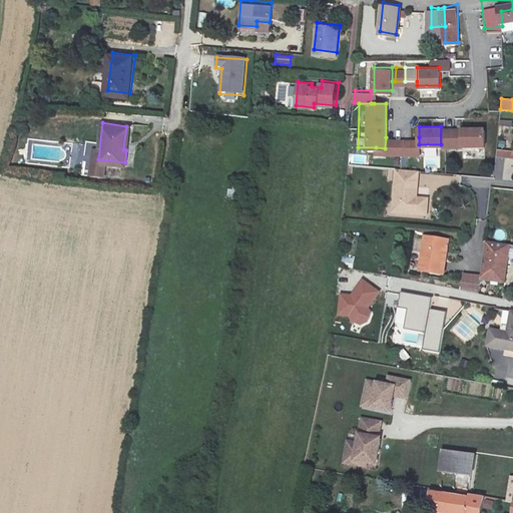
[(454,144),(454,126),(445,126),(445,144),(454,144)]
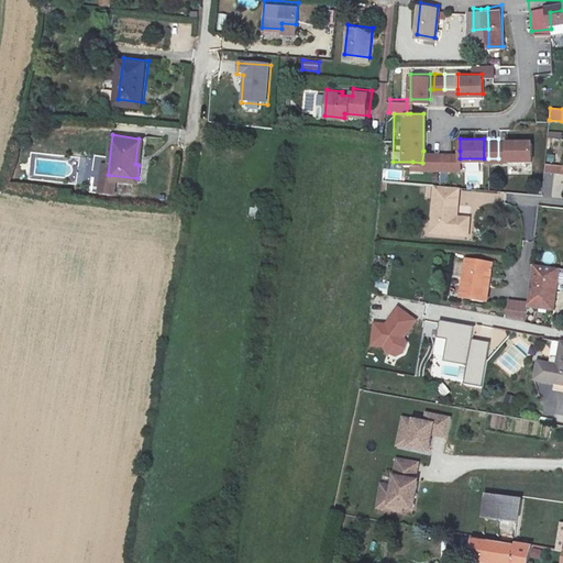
[(507,158),(531,158),(531,139),(507,139),(507,158)]
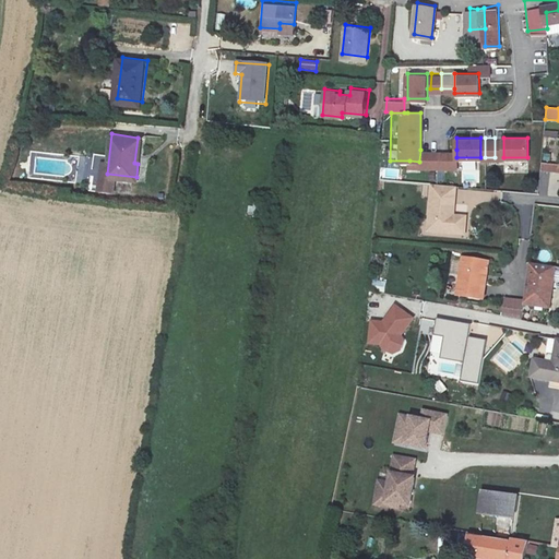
[(428,165),(428,150),(420,150),(419,162),(409,161),(409,165),(428,165)]
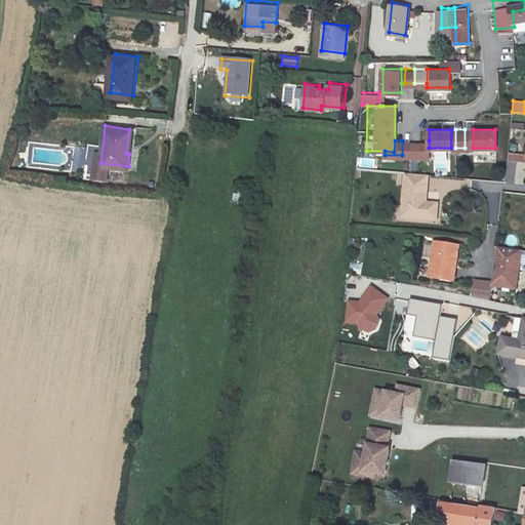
[(402,155),(420,155),(420,140),(402,140),(402,155)]
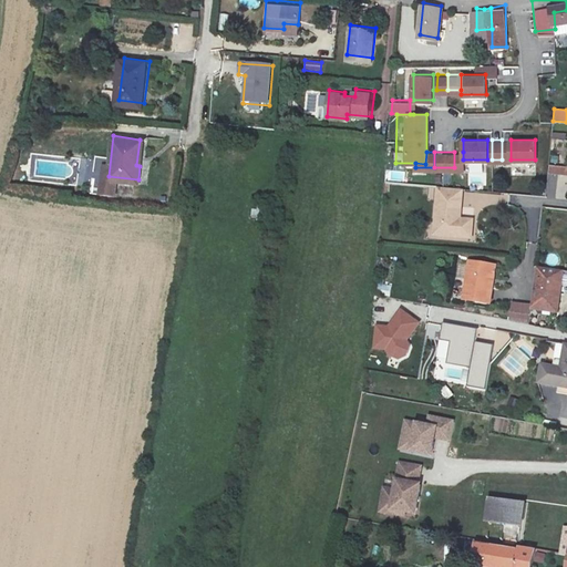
[(566,166),(548,166),(548,175),(566,175),(566,166)]
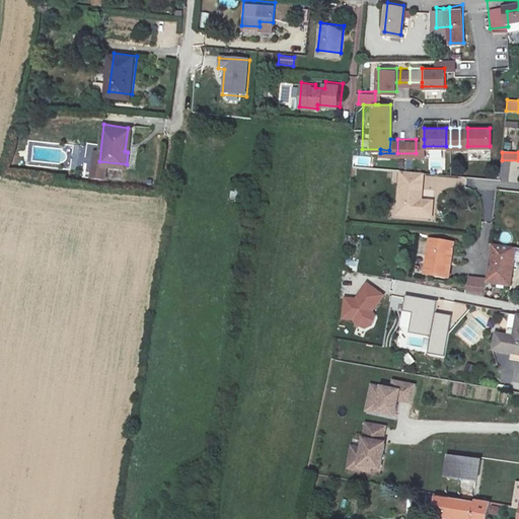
[(424,169),(402,167),(399,211),(423,212),(423,205),(433,206),(434,197),(421,196),(421,193),(423,193),(424,169)]
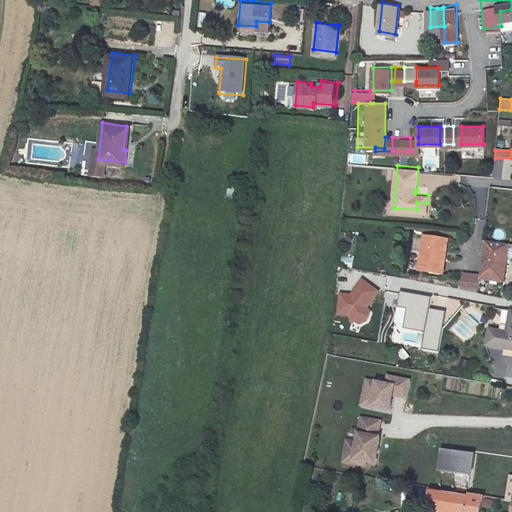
[(441,257),(444,240),(423,237),(418,271),(441,275),(444,258),(441,257)]
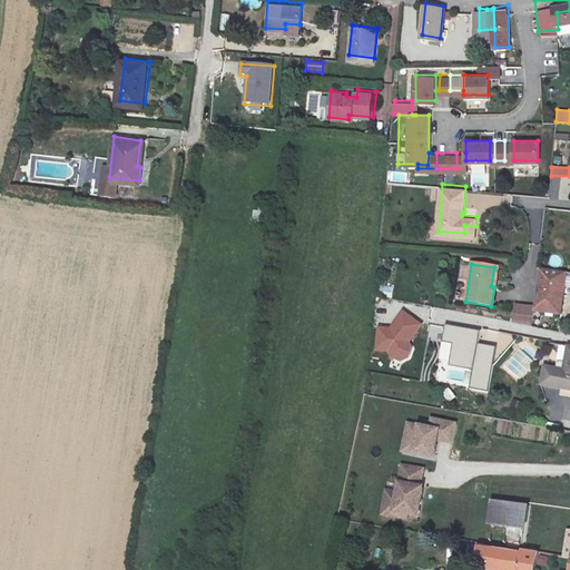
[(569,283),(569,273),(543,271),(538,312),(561,314),(567,283),(569,284),(569,283)]
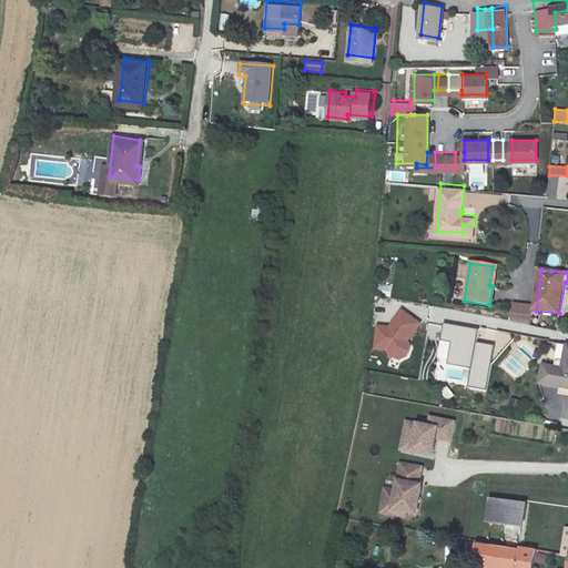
[(509,322),(529,324),(530,304),(511,302),(509,322)]
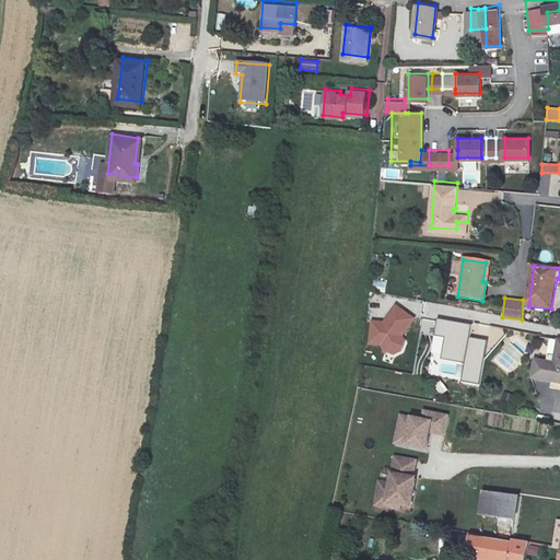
[(415,318),(396,307),(383,324),(373,323),(369,343),(382,346),(384,351),(395,356),(403,351),(405,341),(403,337),(415,318)]
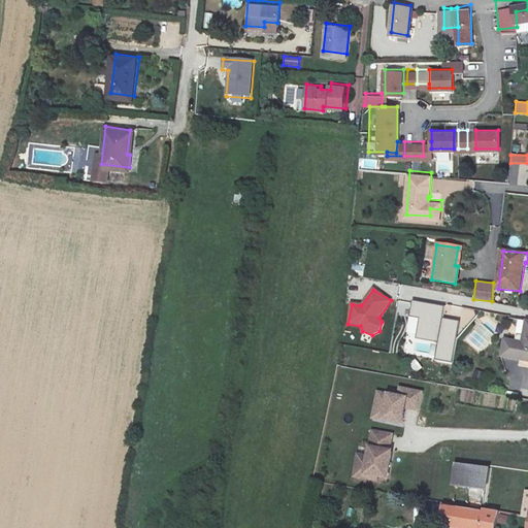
[(444,307),(414,302),(411,317),(420,319),(416,339),(439,343),(442,320),(444,307)]
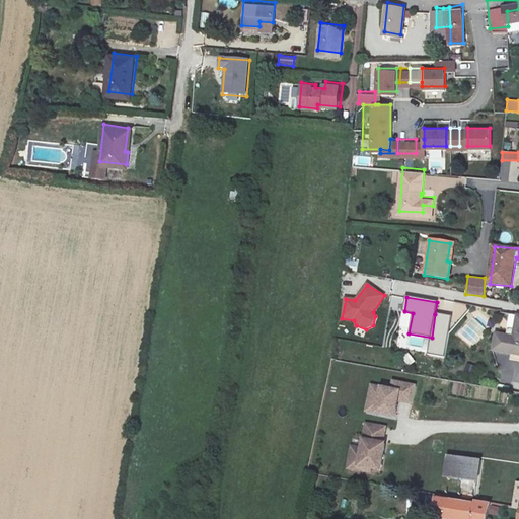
[(452,316),(435,314),(432,338),(429,355),(445,358),(452,316)]
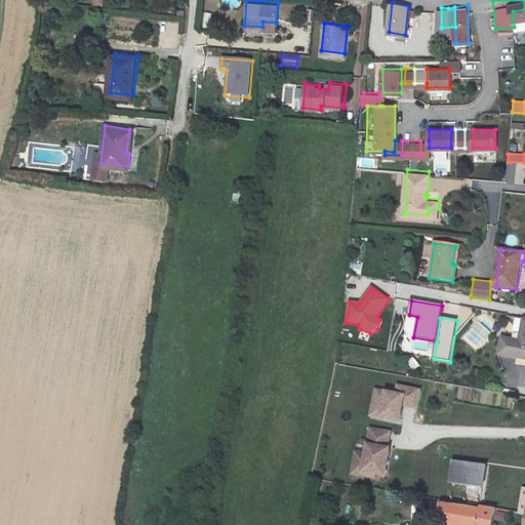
[(501,350),(518,353),(524,354),(524,320),(520,344),(514,342),(515,337),(505,334),(501,350)]
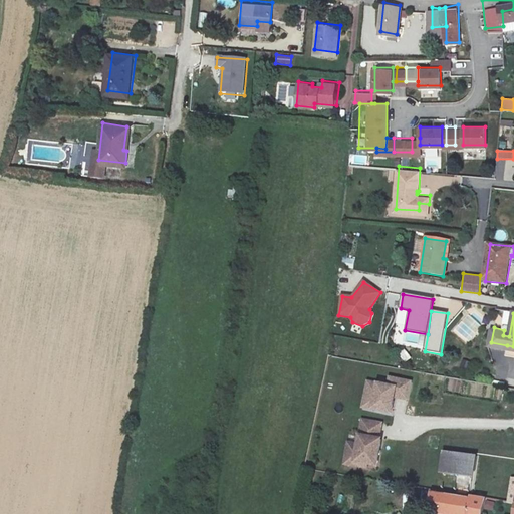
[(369,380),(364,409),(403,416),(411,380),(391,376),(390,384),(369,380)]
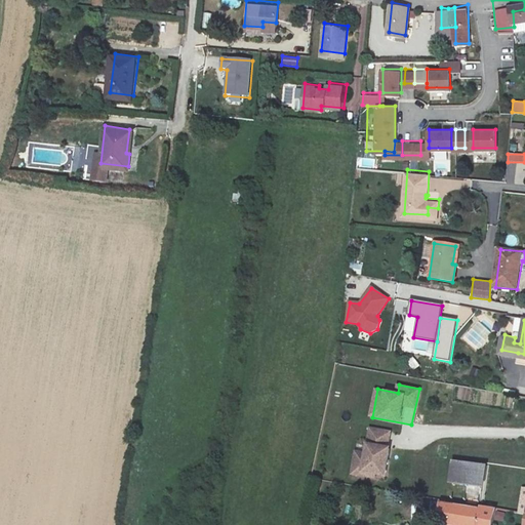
[(386,470),(391,443),(388,443),(391,427),(372,423),(367,448),(364,467),(373,468),(386,470)]
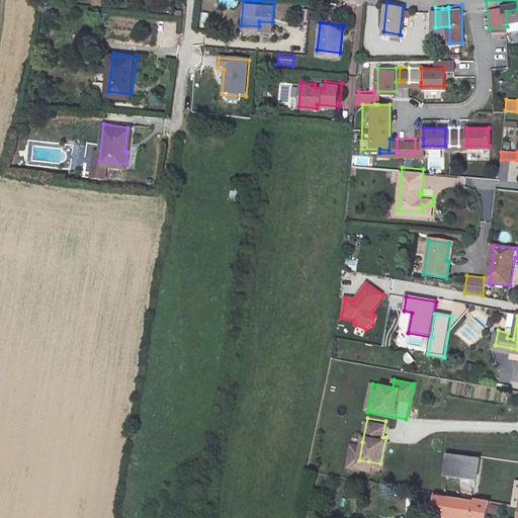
[(367,464),(368,461),(359,460),(362,442),(350,440),(346,460),(367,464)]
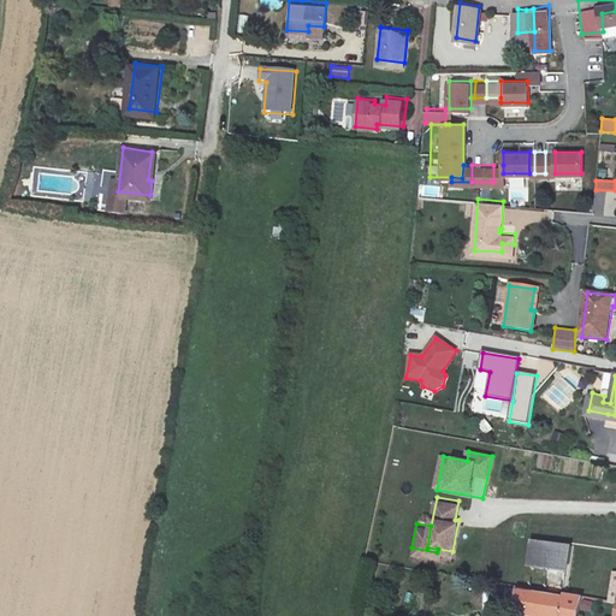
[(572,546),(532,542),(529,568),(568,573),(572,546)]
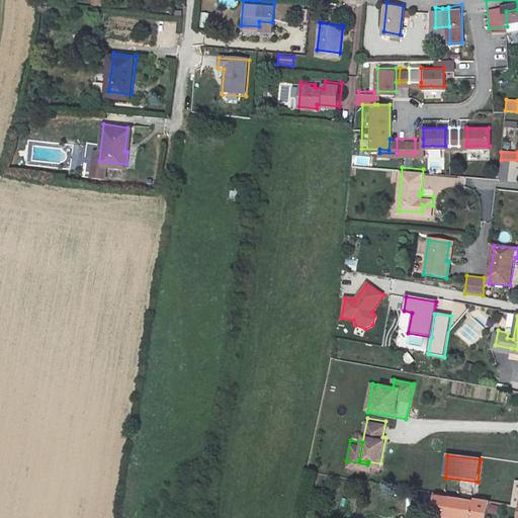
[(517,500),(517,502),(517,501),(517,459),(509,458),(506,478),(517,480),(517,500)]
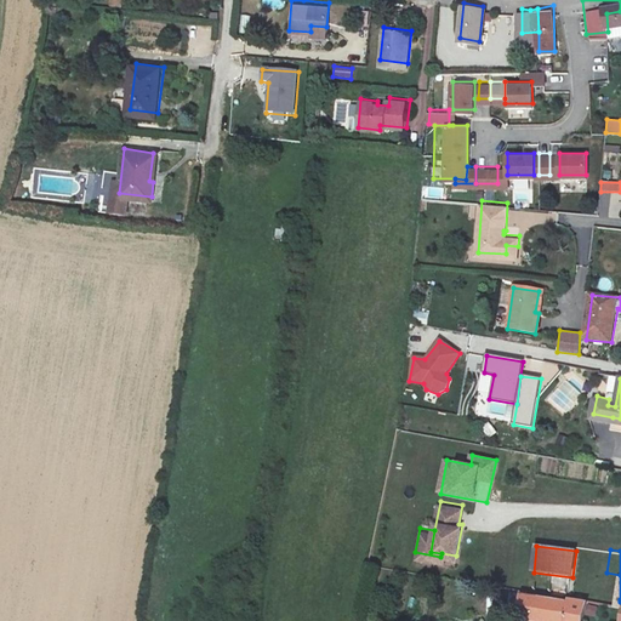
[(514,610),(571,620),(575,620),(582,594),(569,592),(567,599),(518,591),(514,610)]
